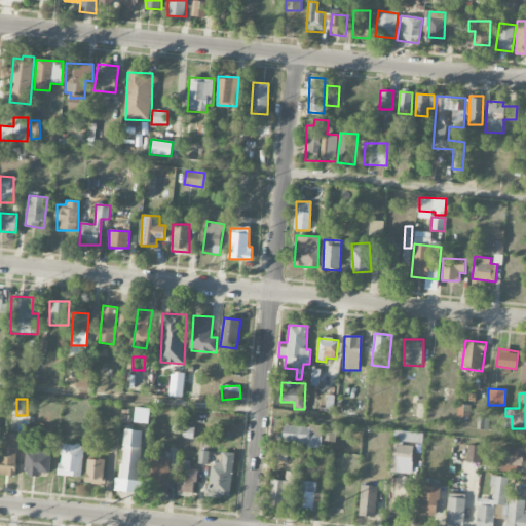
[(322,446),(323,427),(284,425),(283,444),(322,446)]
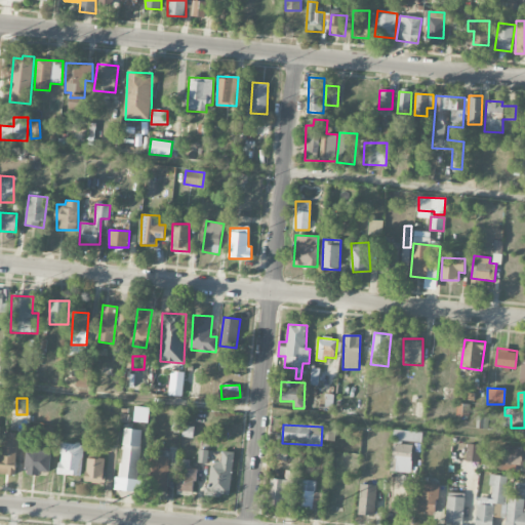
[(337,428),(324,426),(322,439),(334,441),(337,428)]
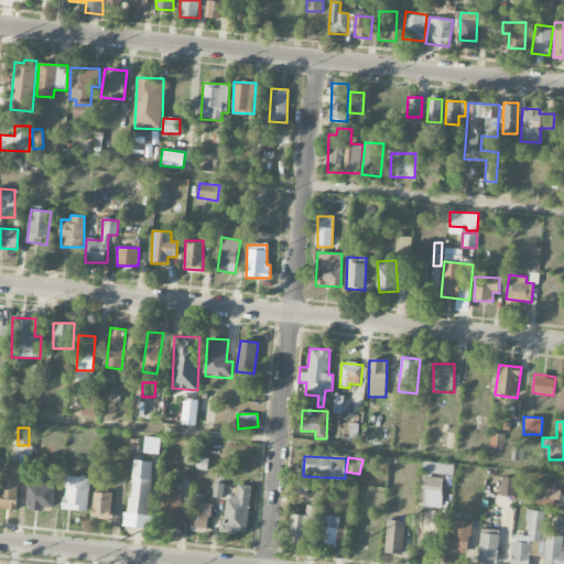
[(152,462),(132,461),(130,514),(150,516),(152,462)]
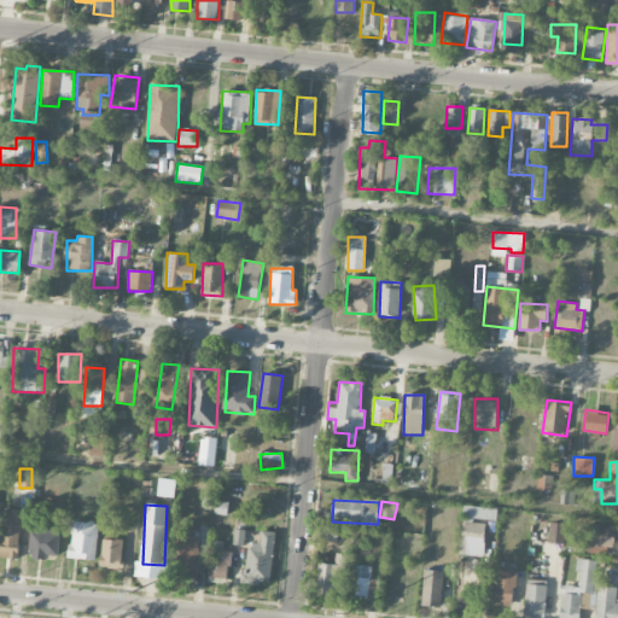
[(460,554),(483,557),(487,522),(496,523),(497,509),(464,506),(460,554)]
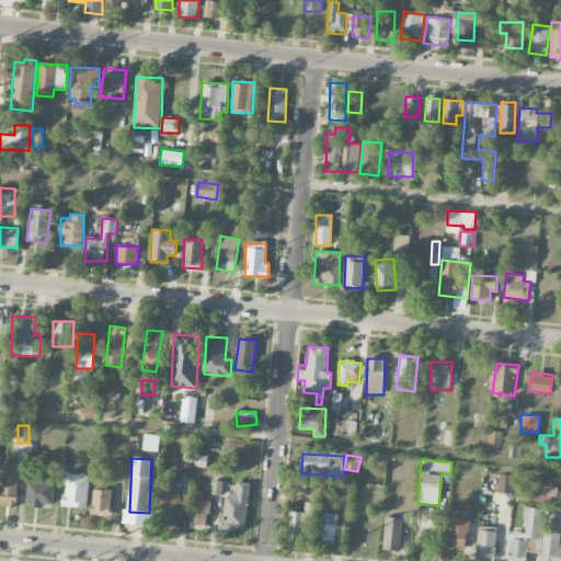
[(19,462),(2,462),(1,507),(16,507),(19,462)]
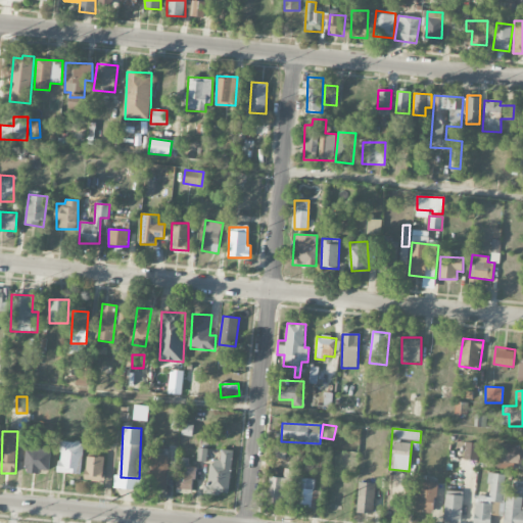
[(83,442),(59,441),(58,473),(82,474),(83,442)]
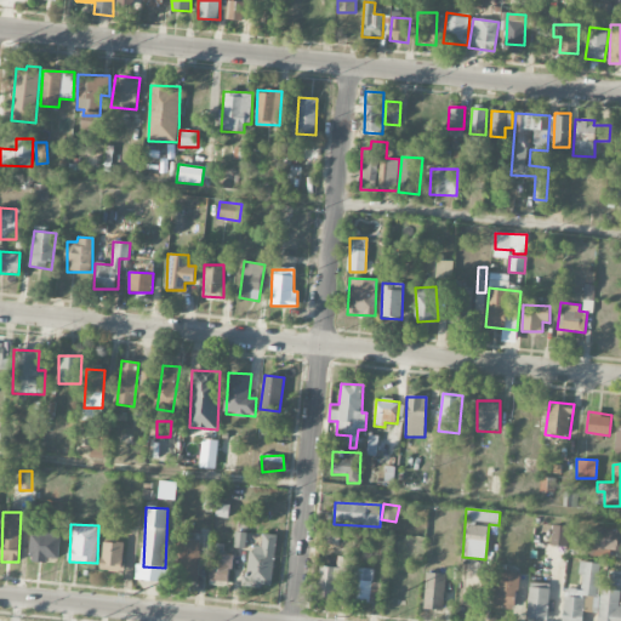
[(568,525),(552,525),(551,546),(568,546),(568,525)]
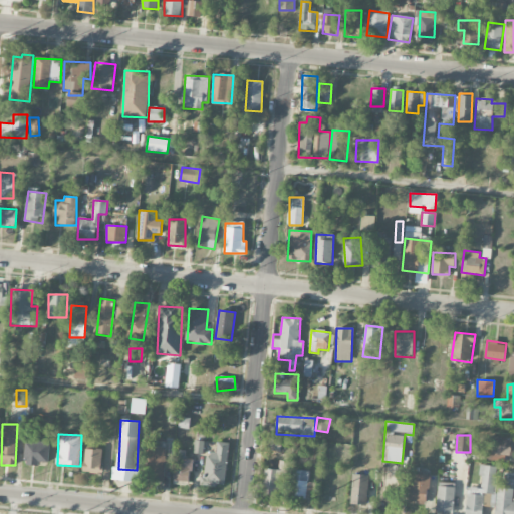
[(489,455),(513,454),(513,436),(489,437),(489,455)]
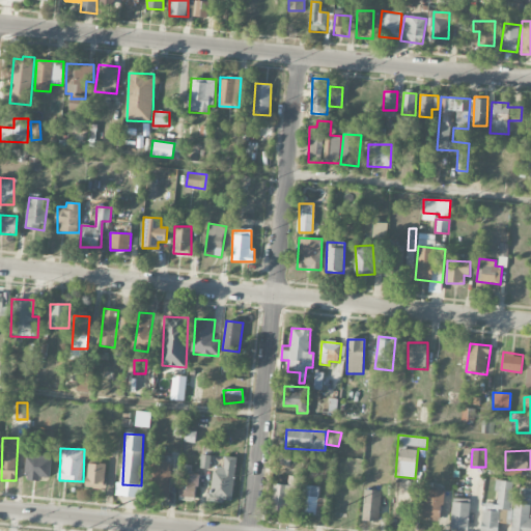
[(302,466),(305,454),(296,452),(292,464),(302,466)]
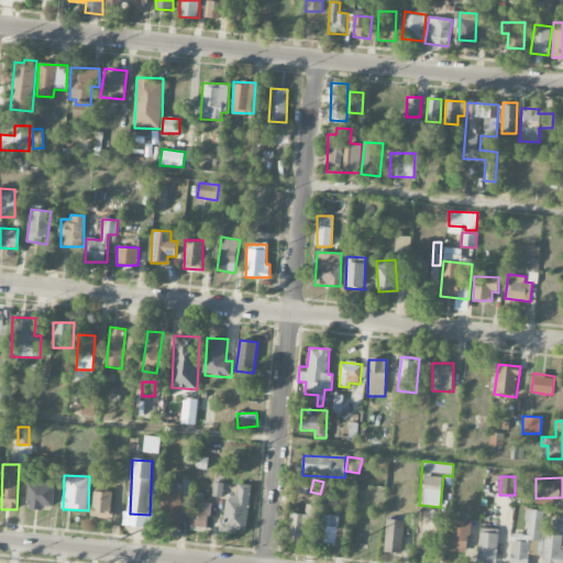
[(251,485),(239,484),(238,496),(225,495),(222,531),(246,533),(251,485)]
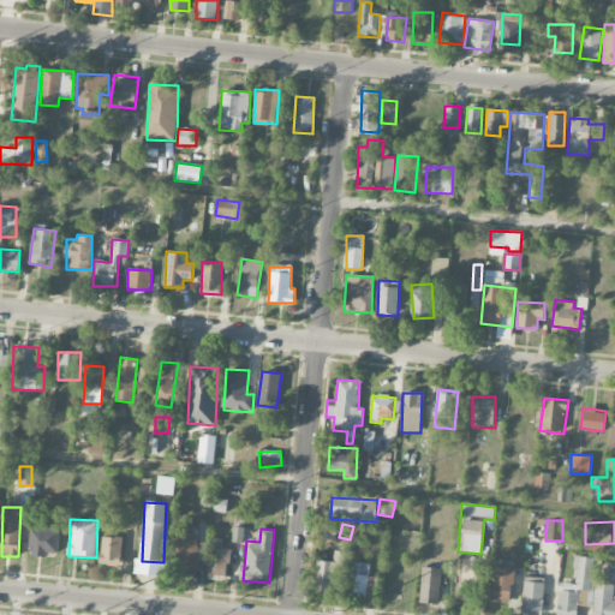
[(29,557),(48,557),(48,553),(59,554),(59,531),(30,530),(29,557)]
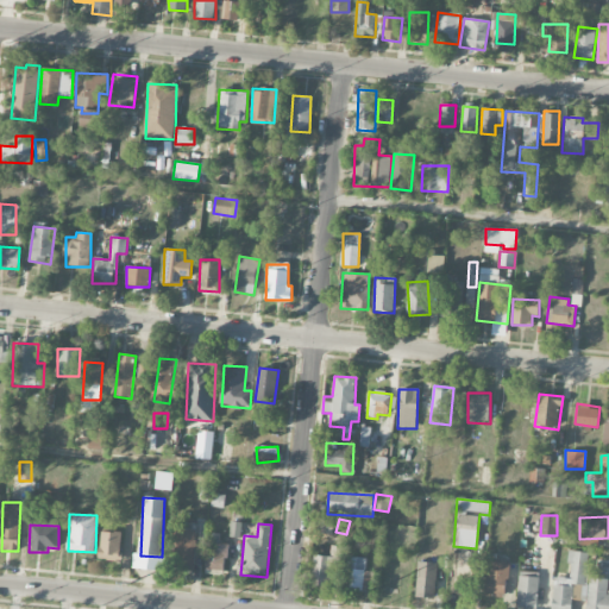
[(196,529),(175,529),(174,569),(195,570),(196,529)]
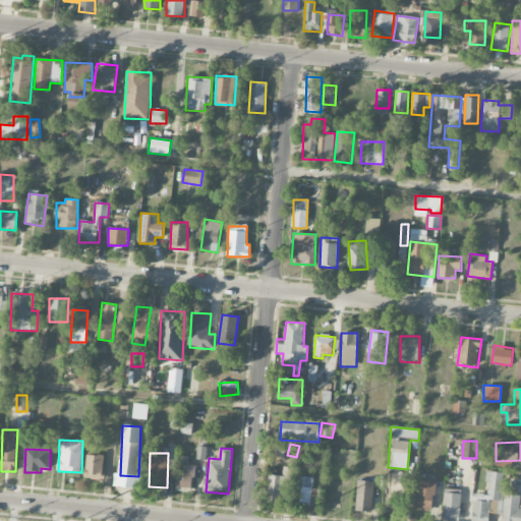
[(104,455),(87,454),(84,478),(102,479),(104,455)]
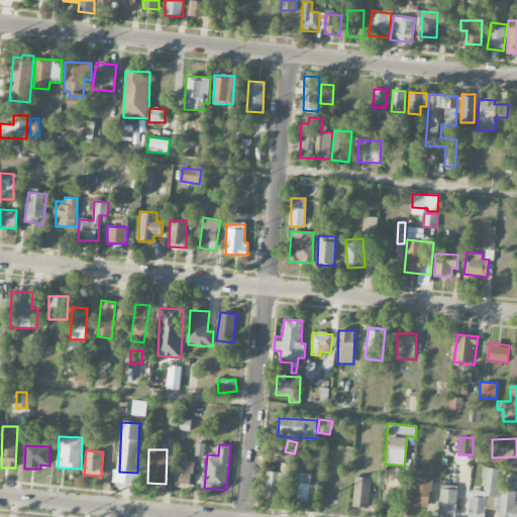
[(186,453),(177,452),(175,484),(192,484),(193,461),(186,461),(186,453)]
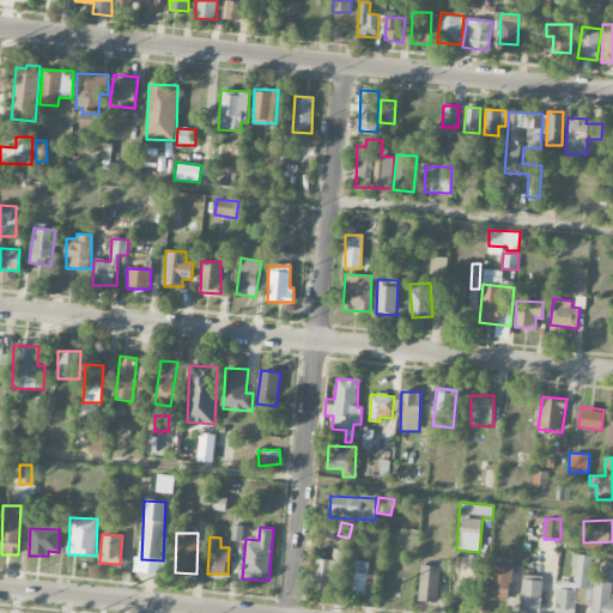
[(316,559),(315,590),(332,592),(333,574),(344,574),(345,550),(334,550),(333,560),(316,559)]
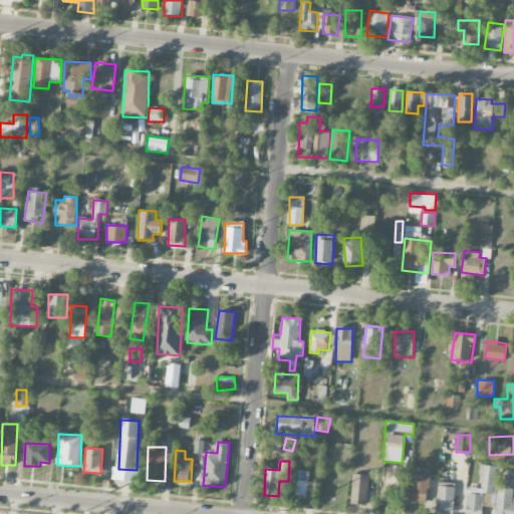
[(464,513),(482,513),(483,506),(495,507),(498,466),(481,464),(479,487),(467,486),(464,513)]
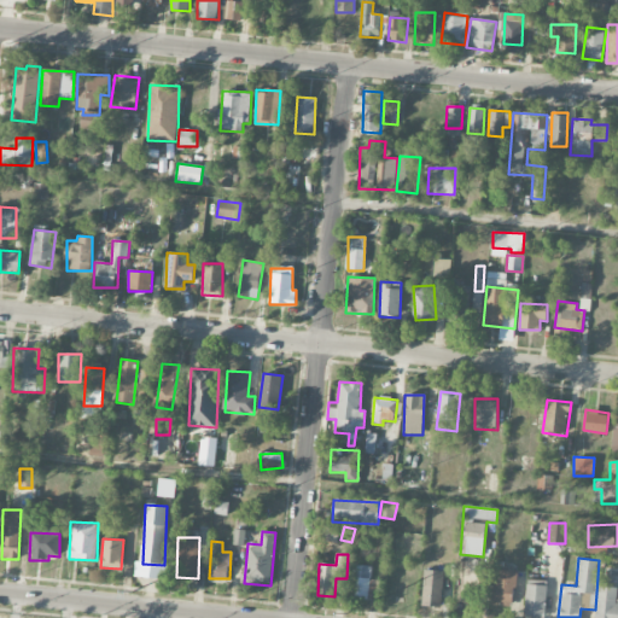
[(368,599),(373,566),(359,565),(354,596),(368,599)]
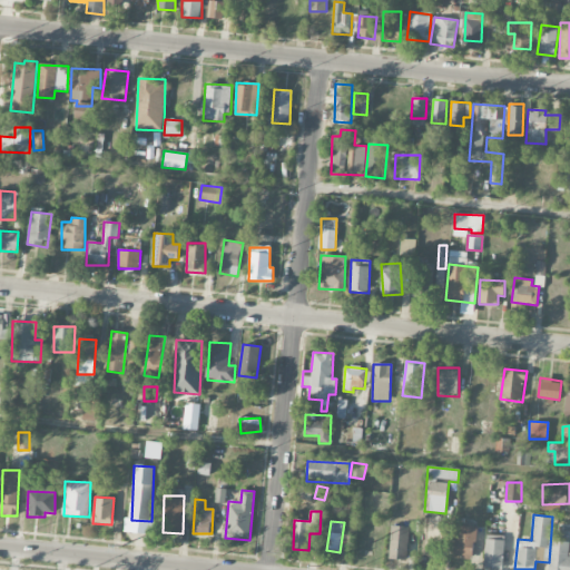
[(406,561),(410,528),(392,526),(389,559),(406,561)]
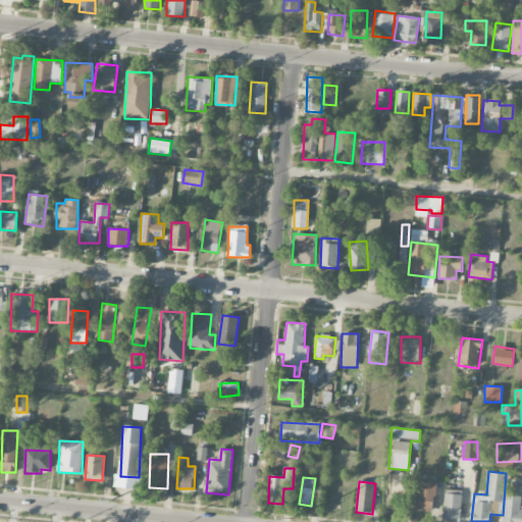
[(435,482),(417,481),(416,509),(434,510),(435,482)]
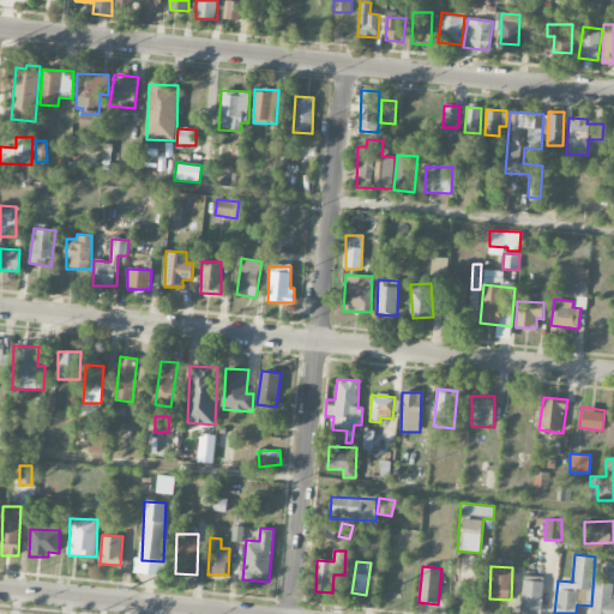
[(522,611),(542,612),(543,577),(523,576),(522,611)]
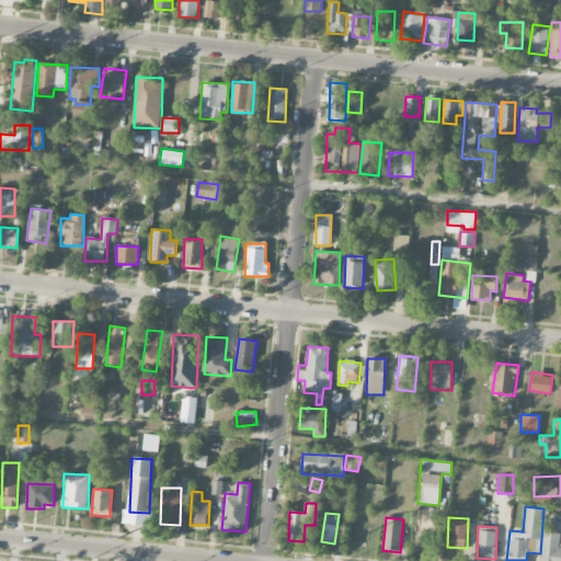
[(560,560),(560,540),(560,533),(541,531),(540,560),(560,560)]
